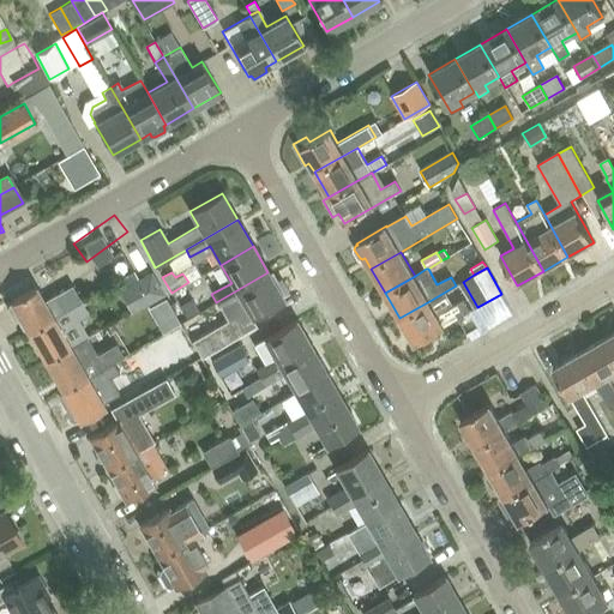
[(268,272),(216,302),(221,311),(241,299),(252,318),(284,300),(268,272)]
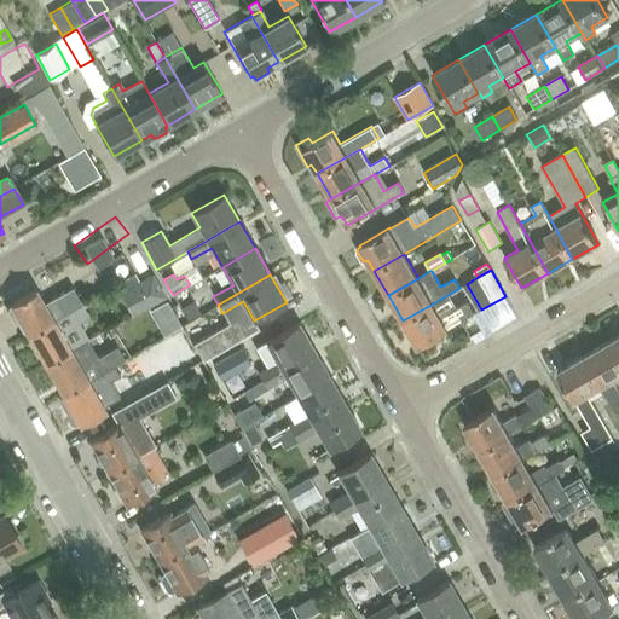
[(140,283),(129,289),(140,310),(163,296),(151,277),(140,283)]
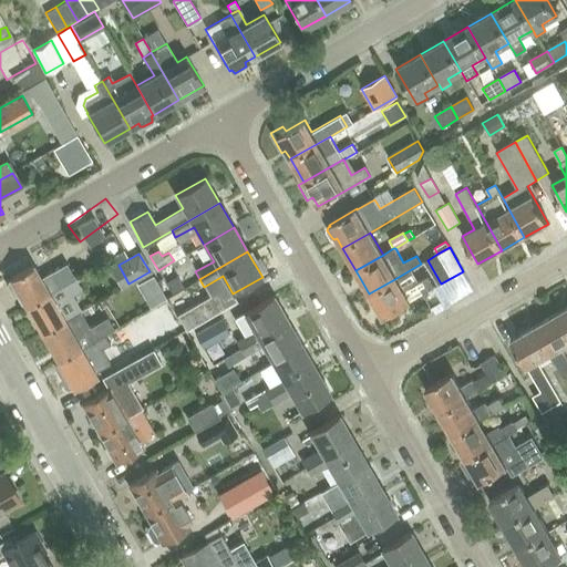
[(26,306),(60,286),(54,277),(52,272),(41,279),(33,265),(9,278),(26,306)]
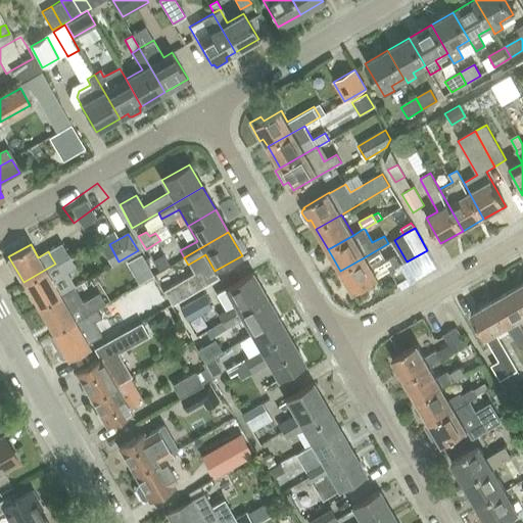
[(60,244),(48,251),(50,255),(55,264),(67,257),(63,248),(60,244)]
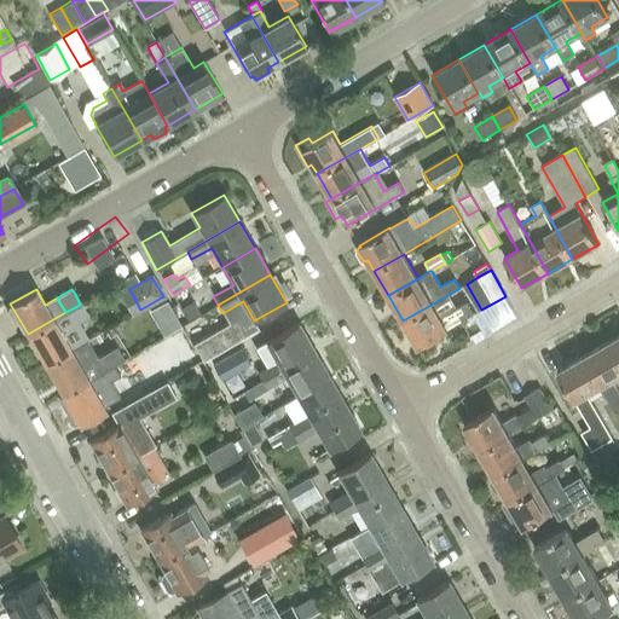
[(441,317),(433,304),(403,320),(417,347),(475,313),(468,301),(441,317)]
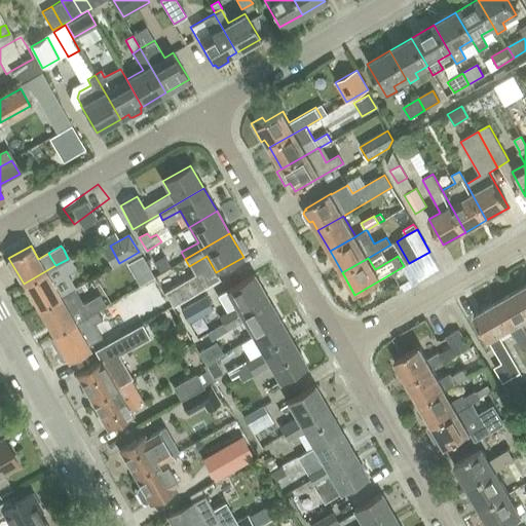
[(55,265),(24,284),(38,309),(59,298),(59,296),(73,288),(65,272),(73,267),(68,259),(55,265)]
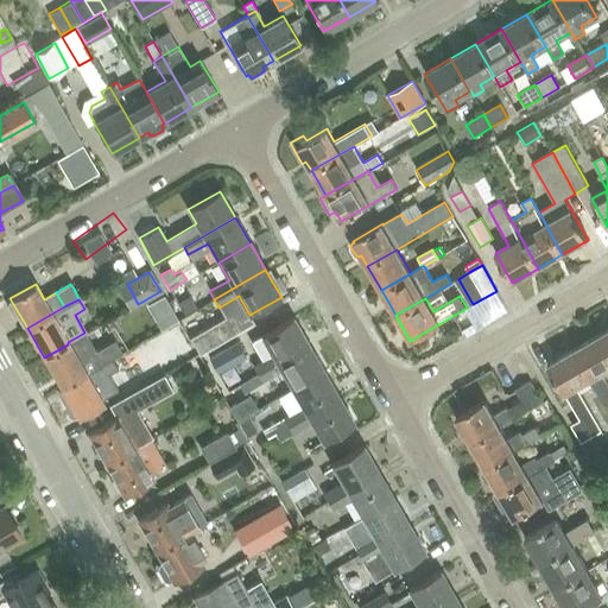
[(187,301),(172,309),(178,318),(192,310),(187,301)]
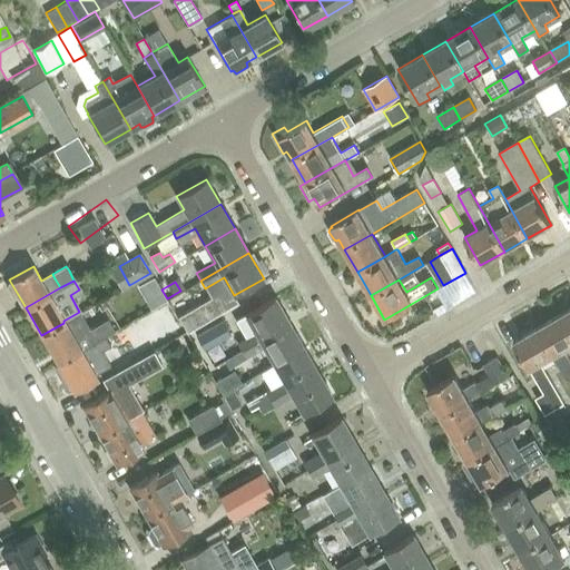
[(237,343),(242,351),(290,323),(275,297),(235,321),(245,338),(237,343)]
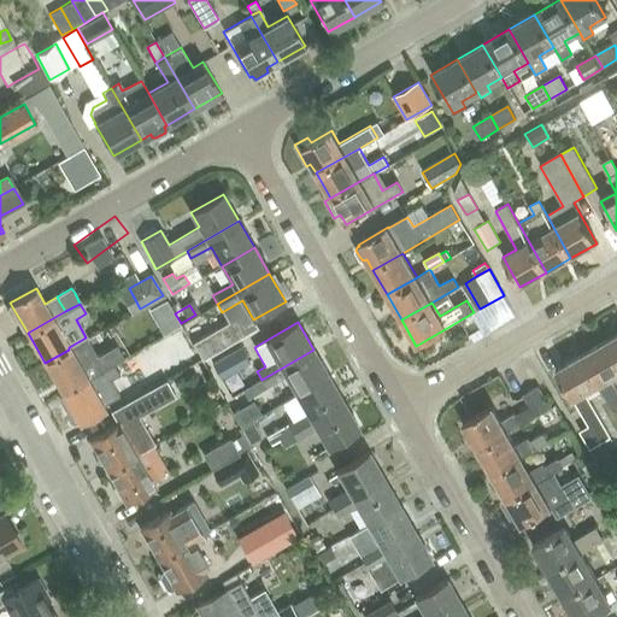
[(616,335),(606,341),(616,359),(616,335)]
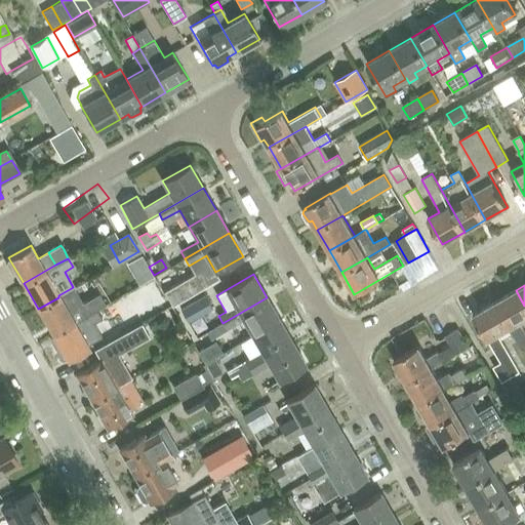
[(58,297),(38,309),(52,333),(74,322),(84,316),(96,309),(105,305),(98,293),(82,303),(73,287),(58,295),(58,297)]
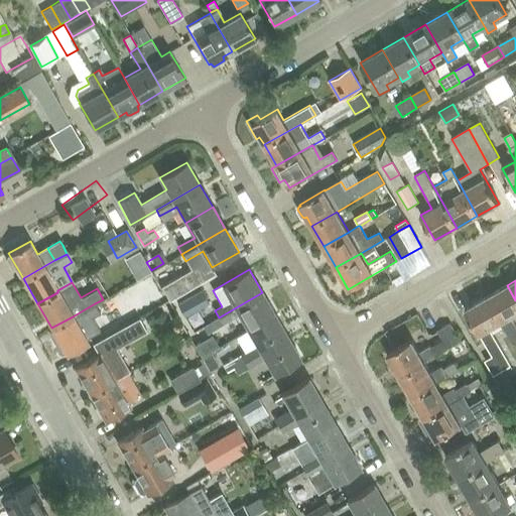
[(515,300),(507,285),(487,297),(501,321),(500,321),(513,344),(515,342),(515,326),(510,316),(515,312),(515,300)]
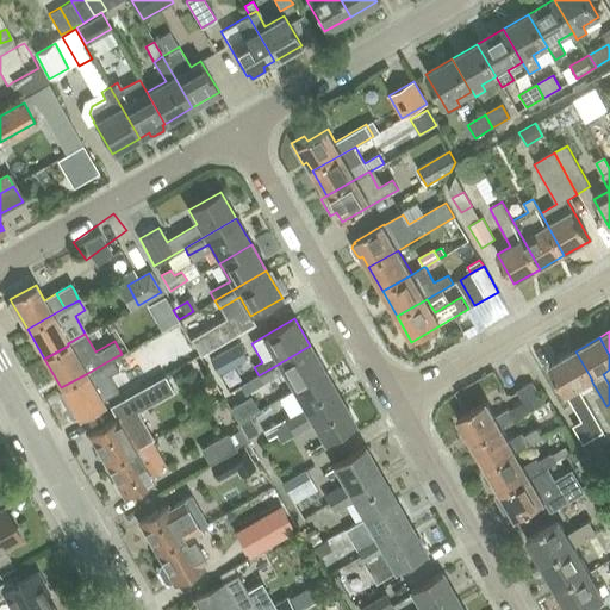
[(210,360),(218,375),(247,359),(237,344),(210,360)]
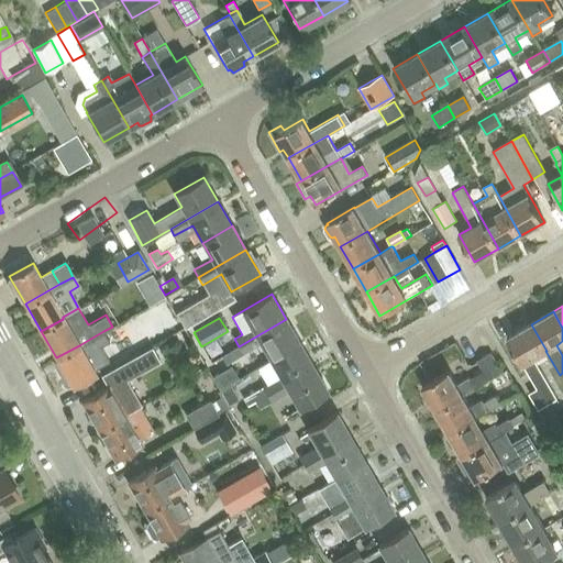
[(271,361),(300,343),(286,319),(239,346),(242,354),(261,343),(271,361)]
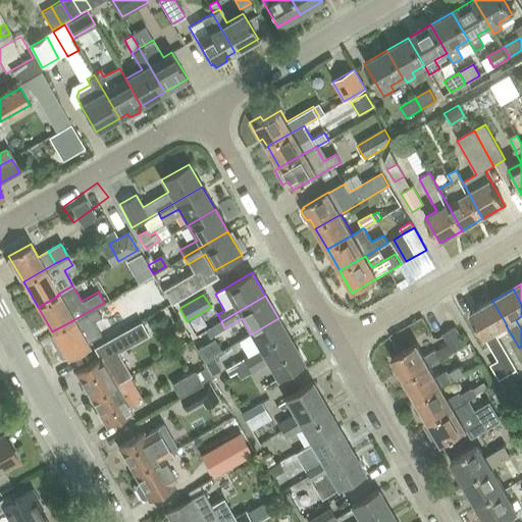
[(492,301),(470,313),(498,360),(490,364),(500,379),(517,369),(496,331),(506,325),(507,325),(492,301)]
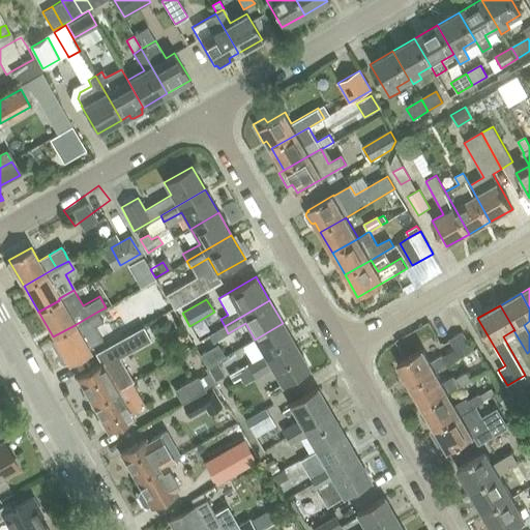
[(102,321),(98,312),(86,319),(91,327),(102,321)]
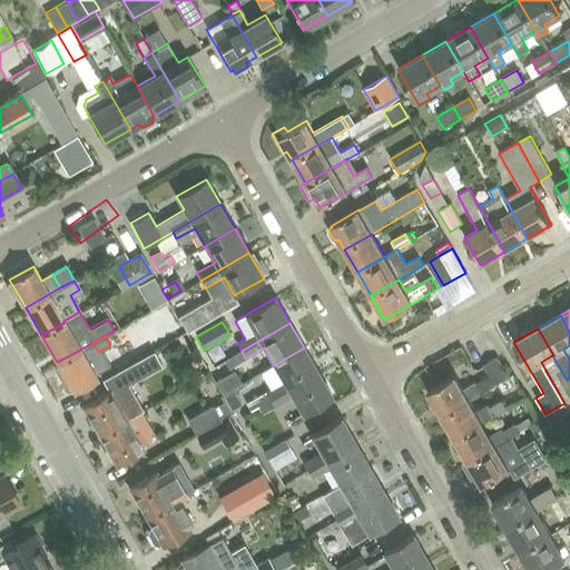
[(269,400),(318,372),(304,347),(274,365),(284,382),(265,393),(269,400)]
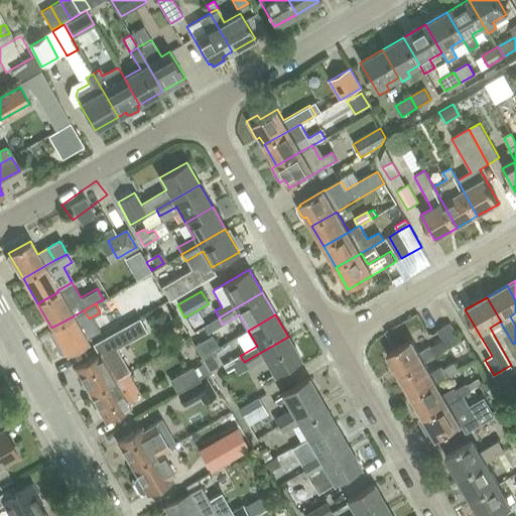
[(73,316),(51,328),(66,354),(87,342),(73,316)]
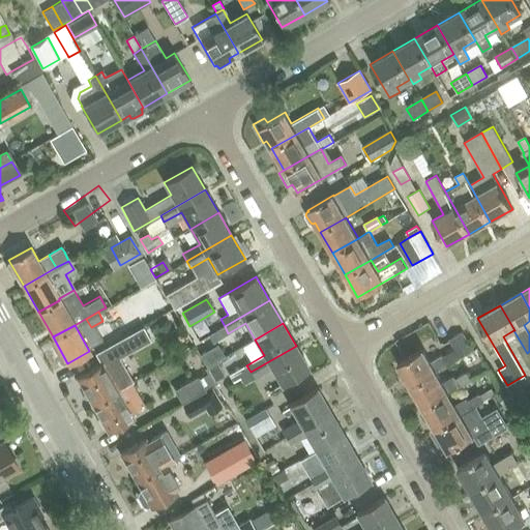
[(463,332),(449,340),(460,358),(473,351),(463,332)]
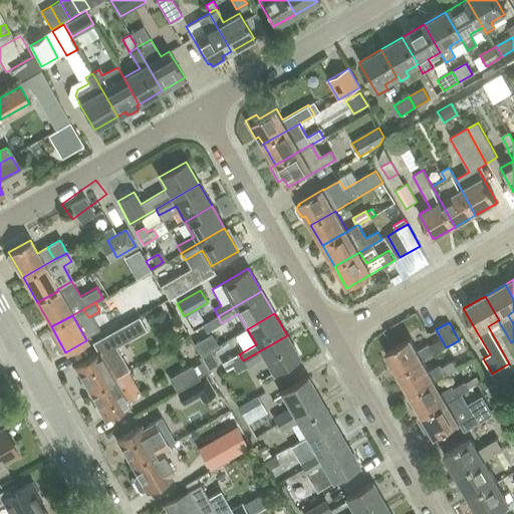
[(211,334),(195,343),(201,354),(217,344),(211,334)]
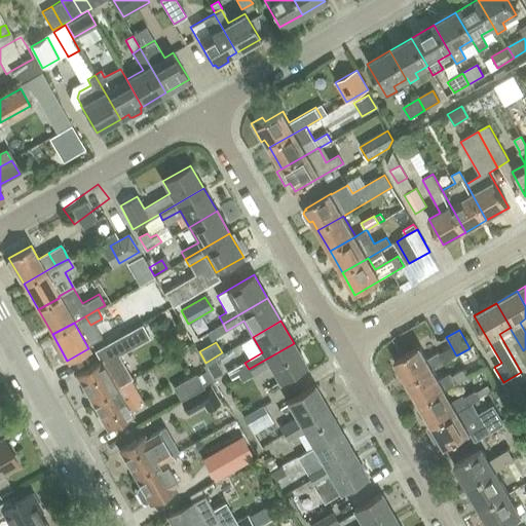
[(294,343),(249,369),(253,376),(270,367),(279,382),(307,367),(294,343)]
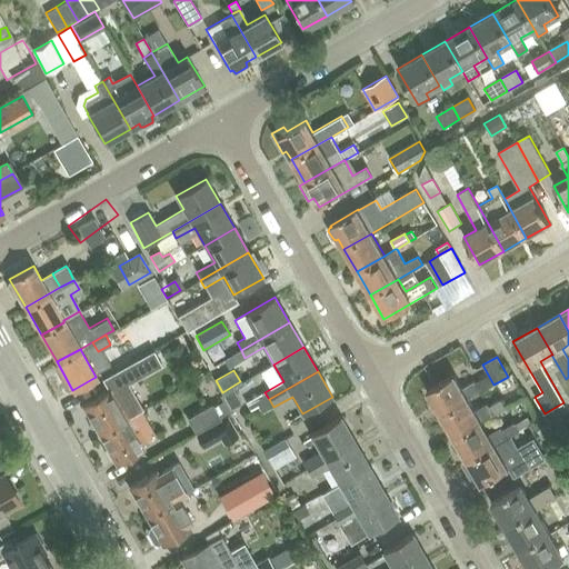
[(468,399),(493,385),(488,377),(475,385),(473,383),(462,390),(455,375),(427,391),(440,415),(468,399)]
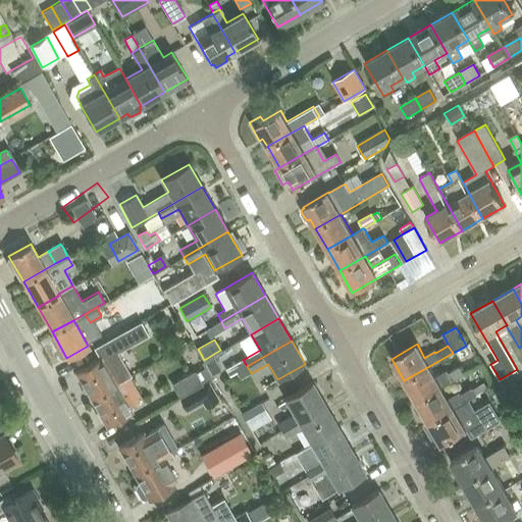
[(215,357),(206,362),(212,373),(221,369),(215,357)]
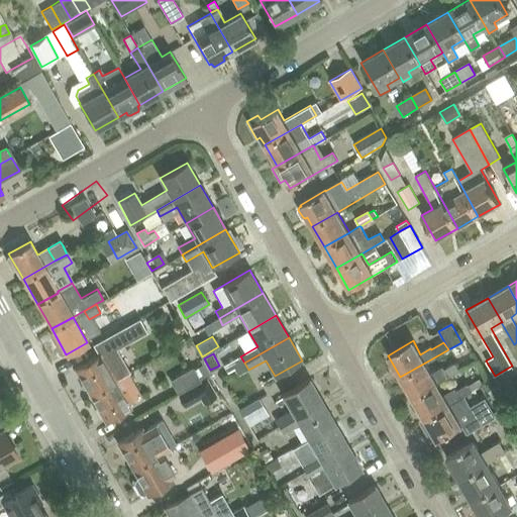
[(89,394),(114,380),(108,369),(111,367),(105,356),(101,358),(99,354),(75,369),(89,394)]
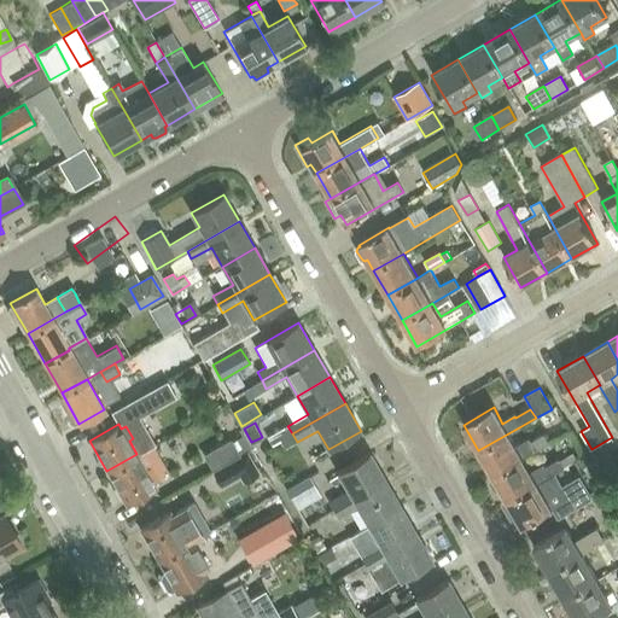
[(287,426),(267,438),(272,445),(280,441),(292,433),(287,426)]
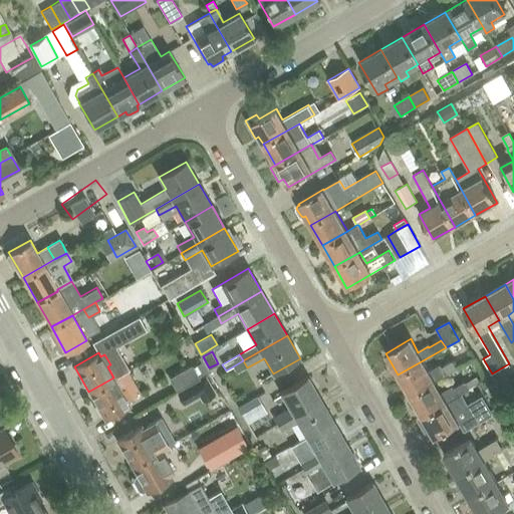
[(243,360),(233,366),(237,373),(247,367),(243,360)]
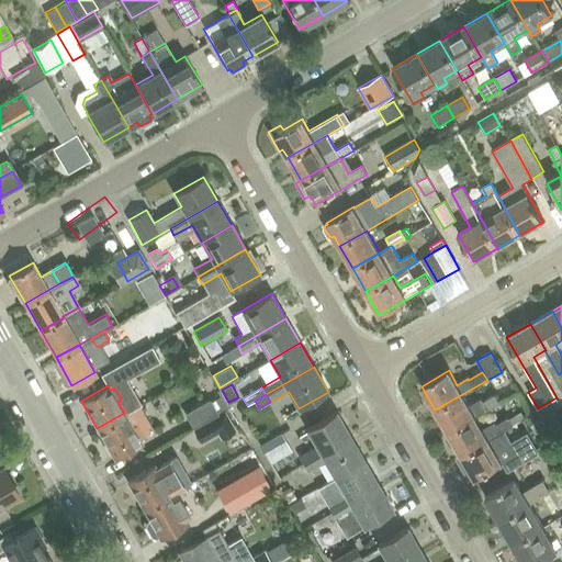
[(462,394),(435,409),(448,433),(475,417),(499,403),(495,395),(483,402),(482,400),(470,406),(462,394)]
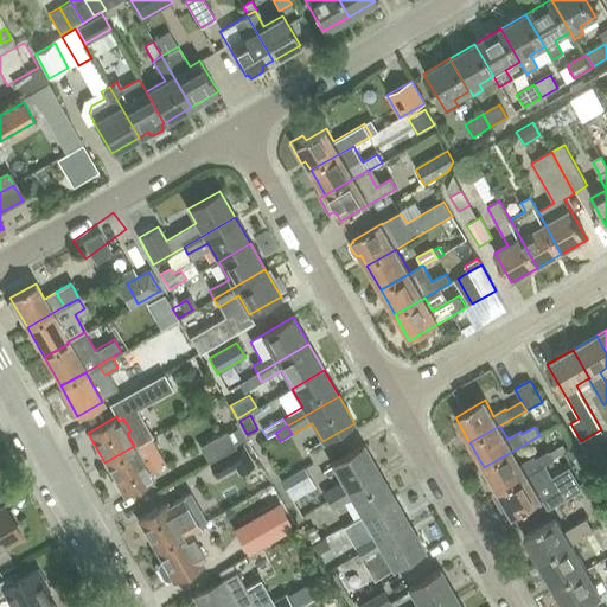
[(240,427),(230,434),(235,443),(237,446),(248,440),(240,427)]
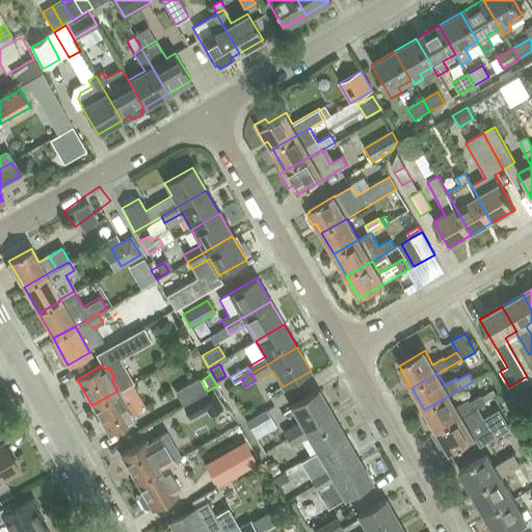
[(201,378),(176,392),(182,402),(206,389),(202,380),(201,378)]
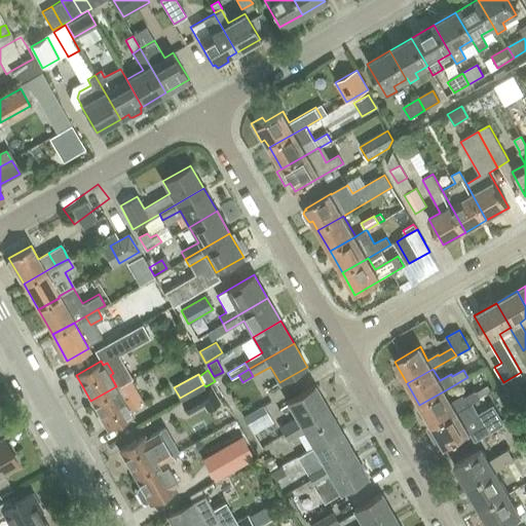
[(116,386),(90,401),(106,428),(132,414),(129,410),(142,402),(129,380),(116,387),(116,386)]
